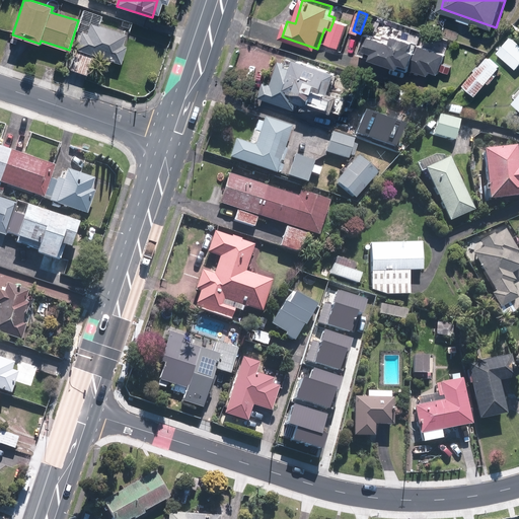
[(349,23),(336,19),(327,42),(342,47),(349,23)]
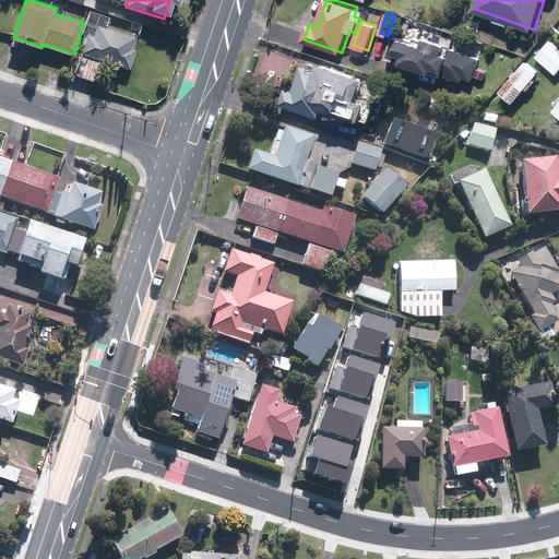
[(90,34),(85,49),(84,49),(75,75),(94,81),(100,61),(129,69),(134,47),(133,47),(135,38),(98,27),(96,36),(90,34)]
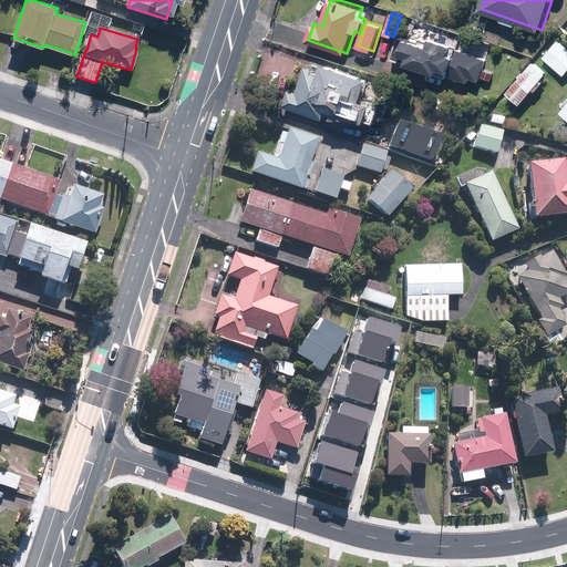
[(383,35),(379,48),(393,52),(398,40),(383,35)]
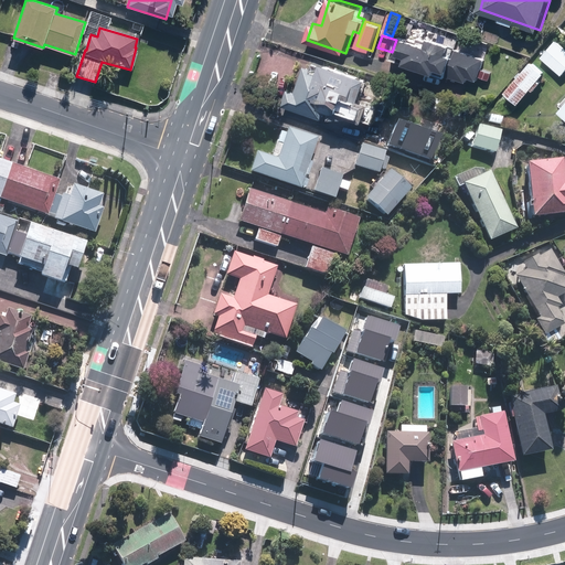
[(487,57),(452,48),(455,42),(434,35),(433,39),(420,35),(418,41),(401,35),(393,56),(468,81),(469,76),(479,80),(487,57)]
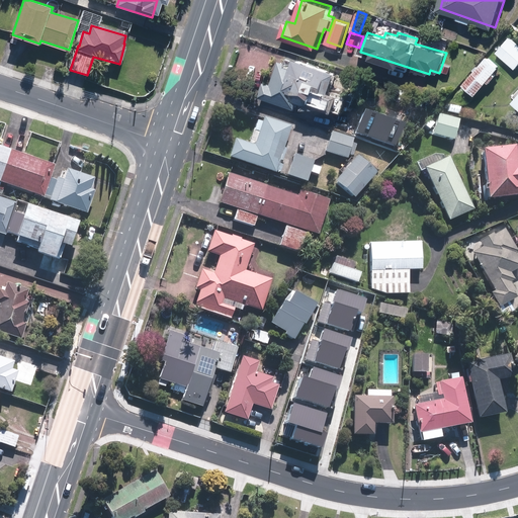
[(517,41),(511,35),(497,52),(516,68),(517,66),(517,41)]
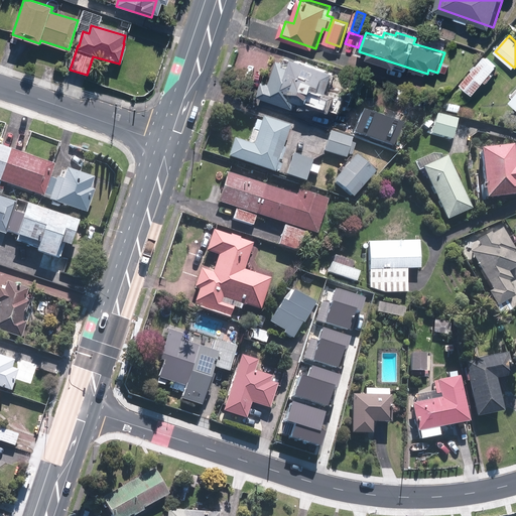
[(476,94),(499,66),(487,54),(463,84),(476,94)]
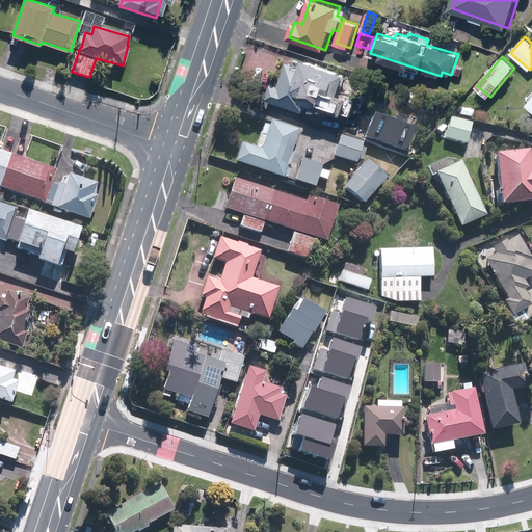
[(298,58),(296,62),(288,60),(281,85),(273,83),(269,99),(307,110),(311,100),(355,114),(361,97),(344,91),(350,71),(307,57),(306,60),(298,58)]
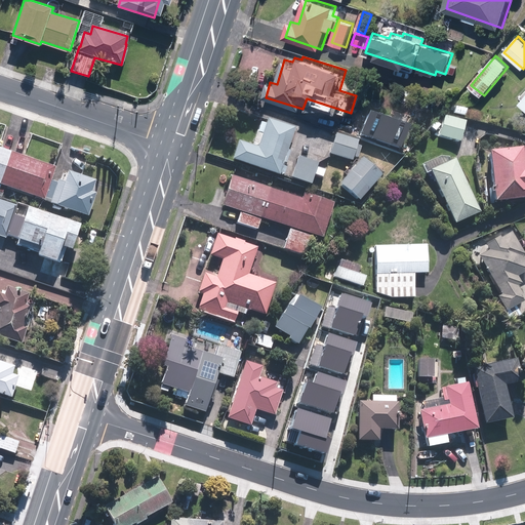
[(467,109),(455,107),(454,113),(466,115),(467,109)]
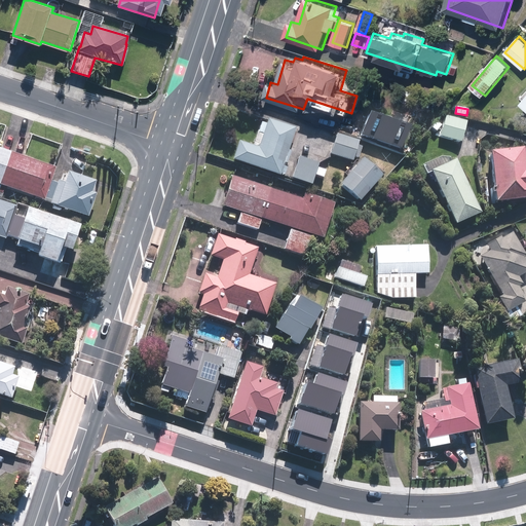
[(409,125),(370,112),(362,135),(402,148),(409,125)]
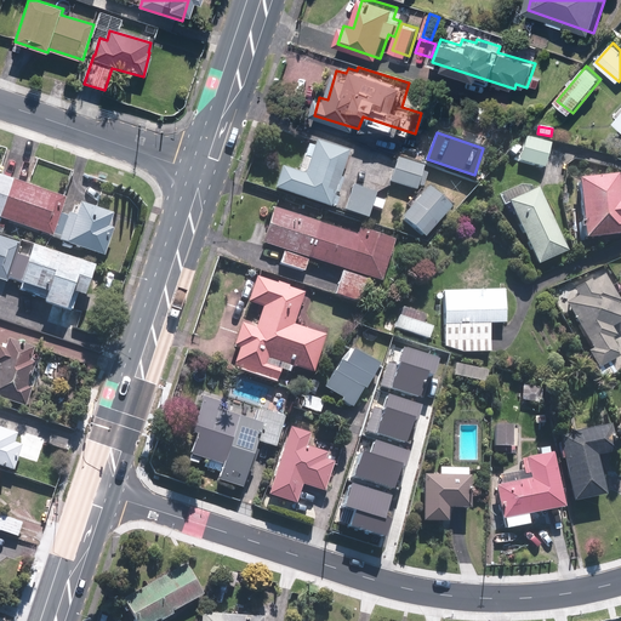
[(527,136),(519,160),(545,167),(551,142),(527,136)]
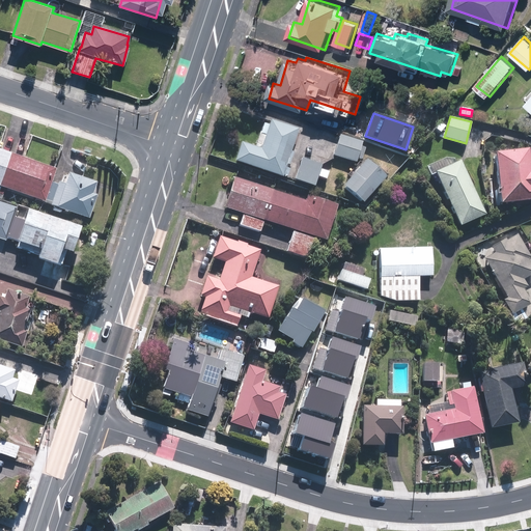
[(241,142),(235,161),(283,176),(299,129),(271,120),(261,148),(241,142)]
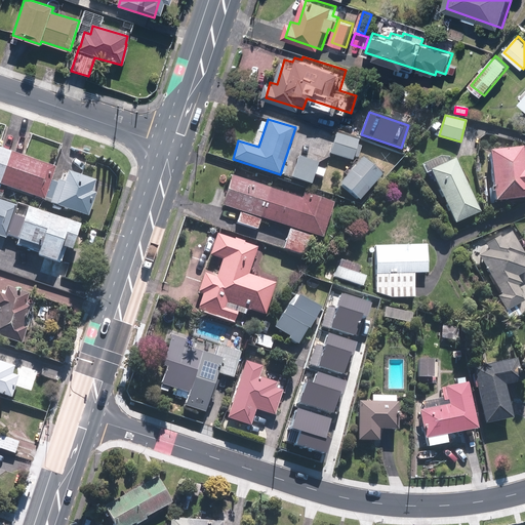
[(336,133),(330,153),(352,160),(359,140),(336,133)]
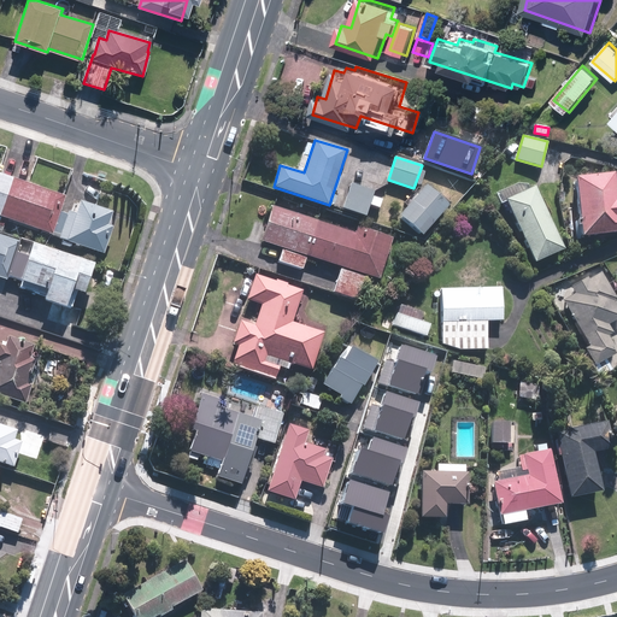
[(113,212),(81,201),(77,213),(69,211),(68,213),(62,211),(66,197),(0,172),(0,216),(54,235),(54,234),(60,235),(59,240),(66,242),(99,253),(99,252),(104,254),(113,227),(109,224),(113,212)]
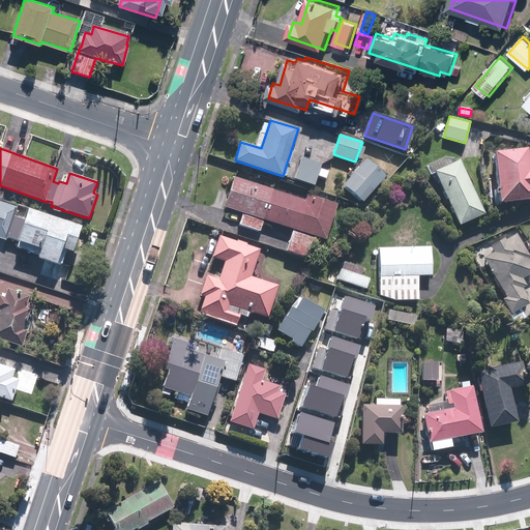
[(529,169),(529,170),(527,148),(494,151),(500,203),(529,199),(529,169)]
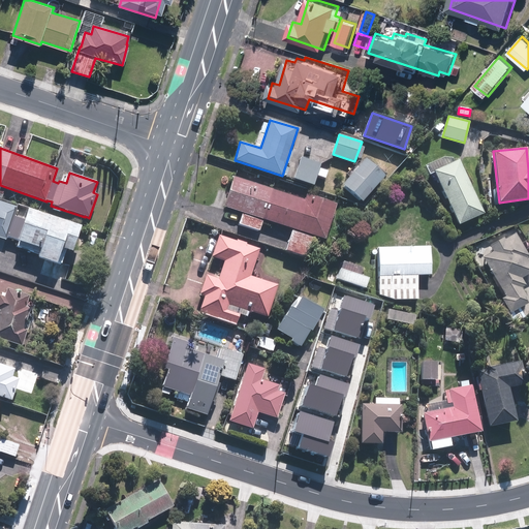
[(301,157),(293,178),(314,185),(321,164),(301,157)]
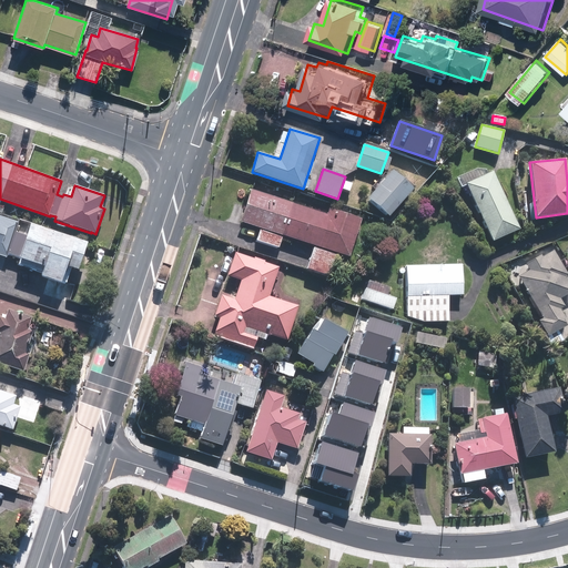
[(368,199),(388,216),(413,189),(393,171),(368,199)]
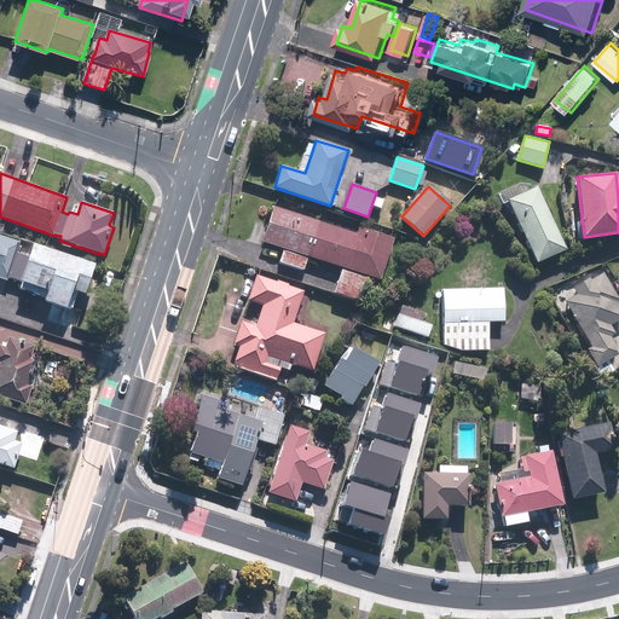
[(566,250),(537,186),(508,200),(537,264),(566,250)]
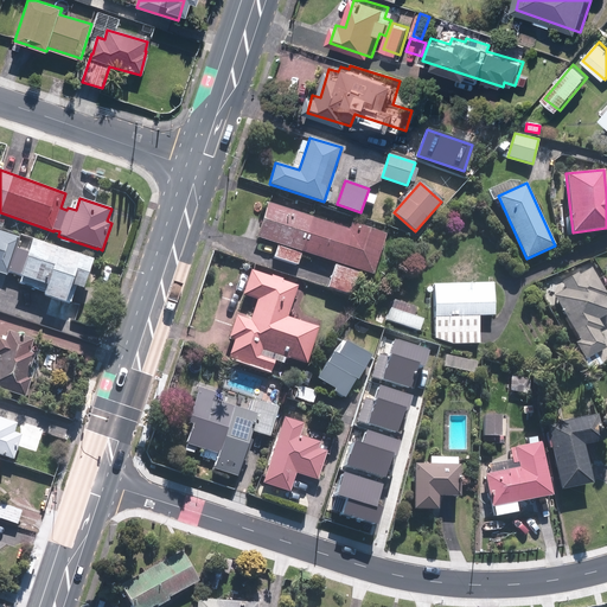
[(387,234),(351,223),(350,229),(268,203),(257,237),(374,274),(387,234)]
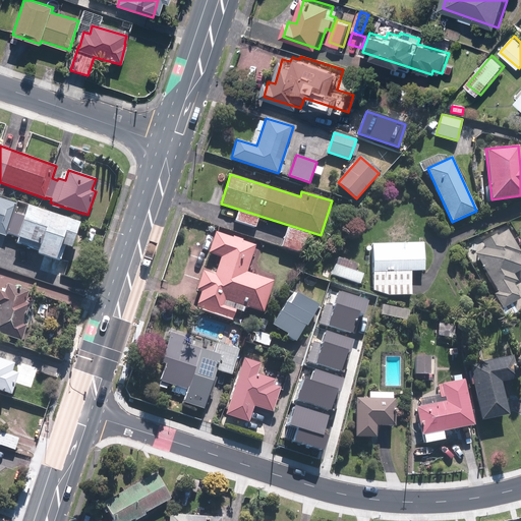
[(0,234),(6,236),(7,233),(19,237),(17,243),(40,250),(39,253),(56,259),(61,245),(71,248),(79,223),(29,207),(25,217),(14,213),(17,204),(0,197),(0,234)]
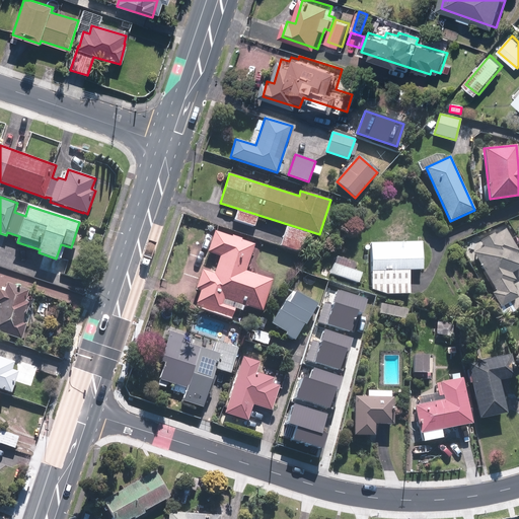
[(237,210),(233,220),(254,226),(257,217),(237,210)]
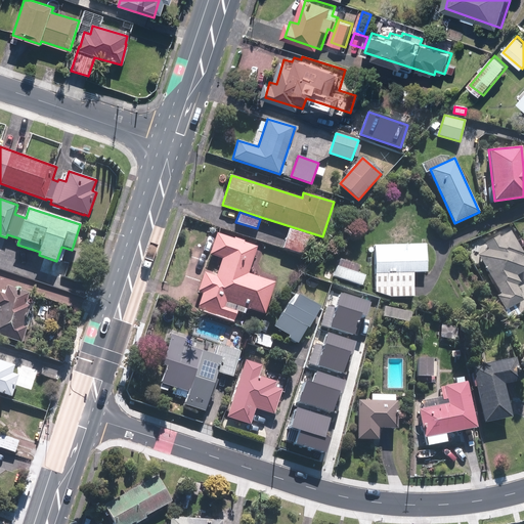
[(310,235),(290,228),(284,246),(304,252),(310,235)]
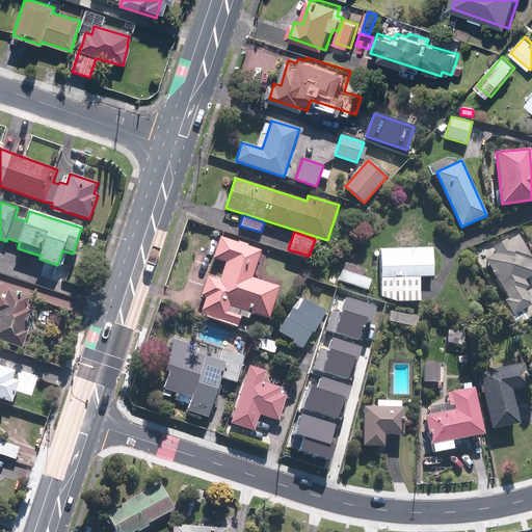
[(525,289),(529,287),(525,280),(531,274),(531,264),(529,260),(531,258),(531,257),(519,235),(494,249),(496,254),(485,259),(508,298),(504,300),(512,316),(530,306),(527,298),(529,297),(525,289)]
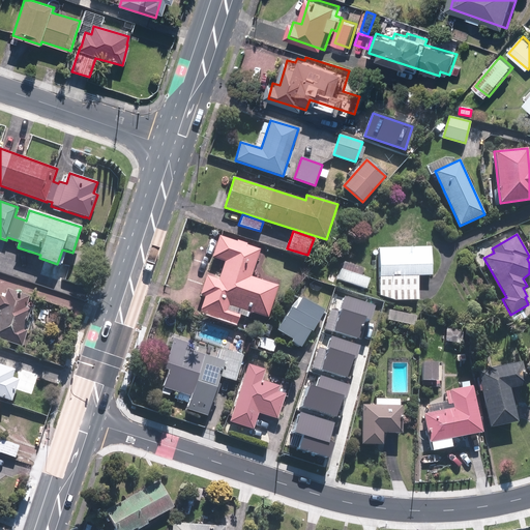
[(201,295),(206,296),(201,314),(237,325),(242,308),(268,317),(278,286),(252,276),(260,249),(226,238),(219,260),(225,261),(218,280),(207,275),(201,295)]
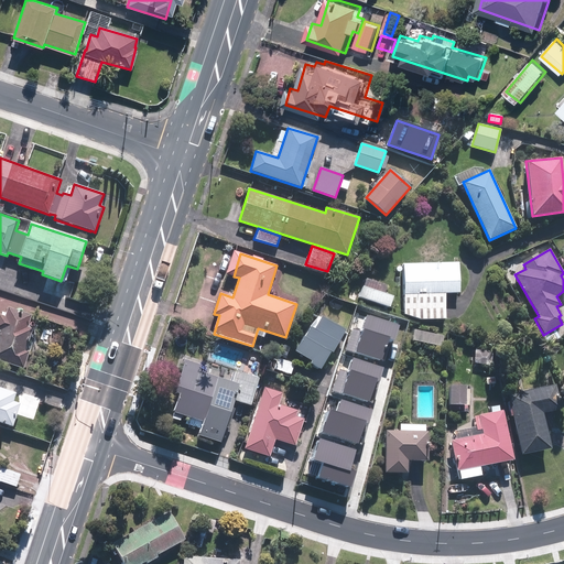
[(404,314),(421,320),(446,318),(445,293),(461,293),(459,262),(402,263),(404,314)]
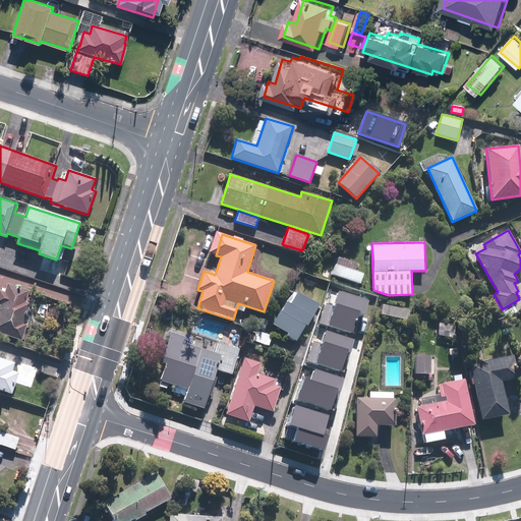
[(335,265),(332,275),(360,284),(363,275),(335,265)]
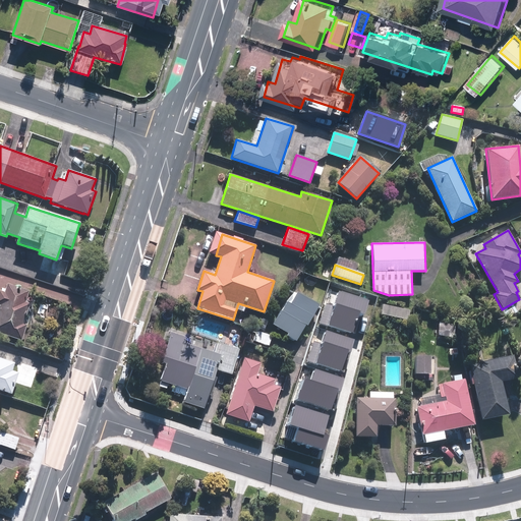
[(27,325),(23,324),(31,303),(25,302),(30,291),(8,284),(5,292),(0,290),(0,303),(1,304),(0,306),(0,333),(21,340),(27,325)]
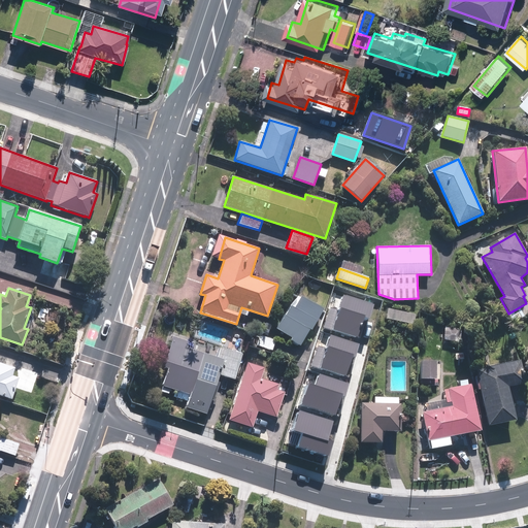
[(301,342),(323,307),(301,295),(281,330),(301,342)]
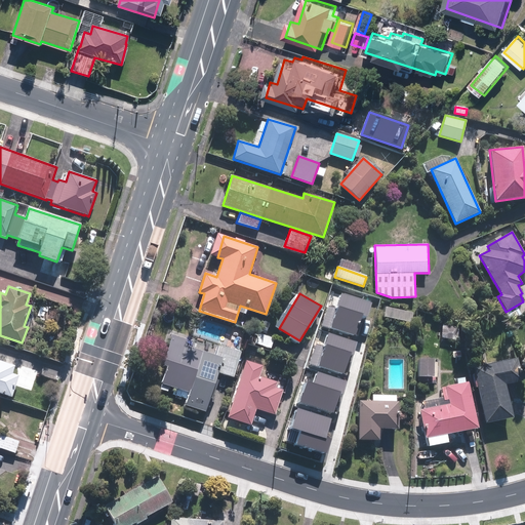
[(388,308),(386,316),(411,321),(413,313),(388,308)]
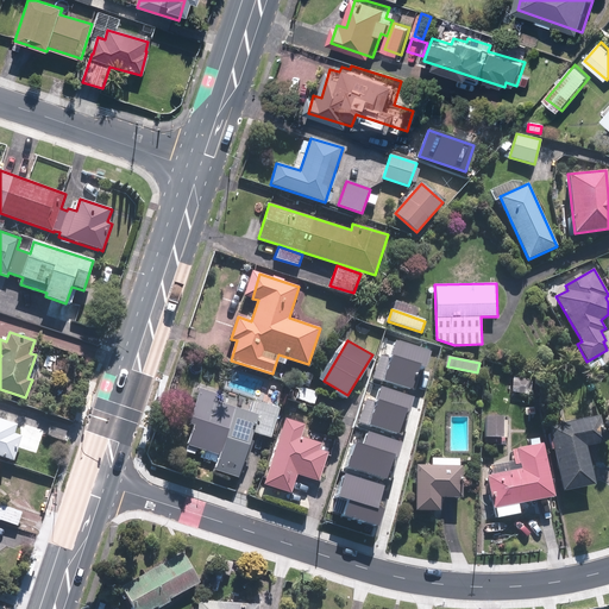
[(532,378),(513,375),(510,391),(529,395),(532,378)]
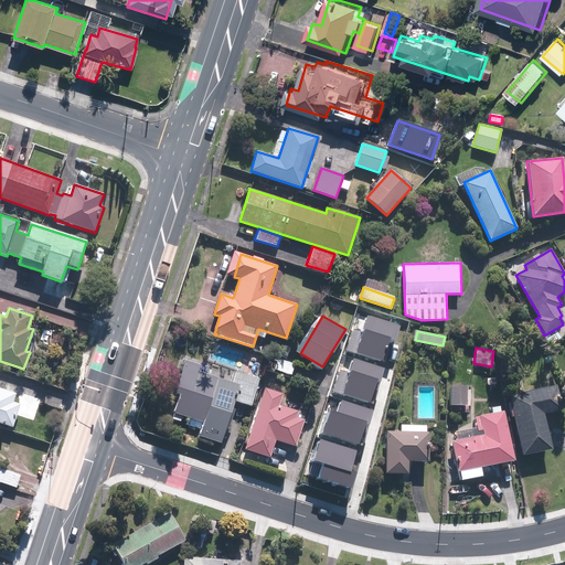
[(221,444),(234,401),(251,406),(259,379),(236,371),(233,382),(200,372),(202,365),(185,360),(176,393),(182,395),(177,413),(203,422),(199,437),(221,444)]
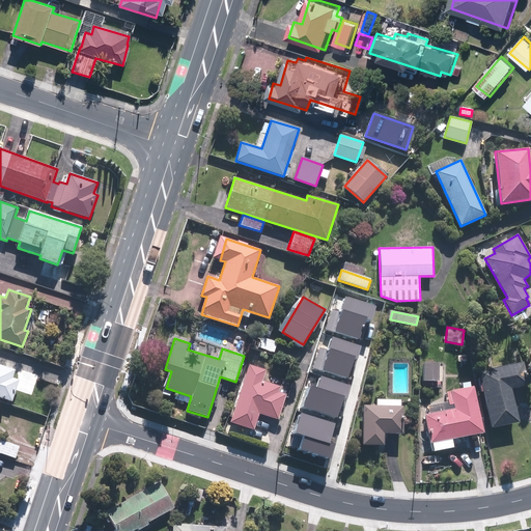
[(529,385),(524,362),(478,371),(491,428),(519,422),(511,389),(529,385)]
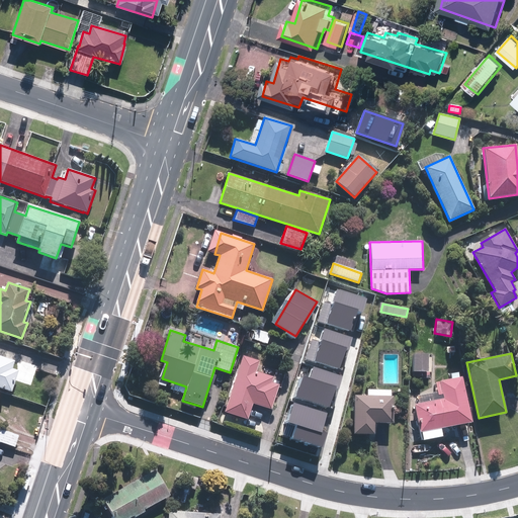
[(428,354),(414,354),(413,371),(428,372),(428,354)]
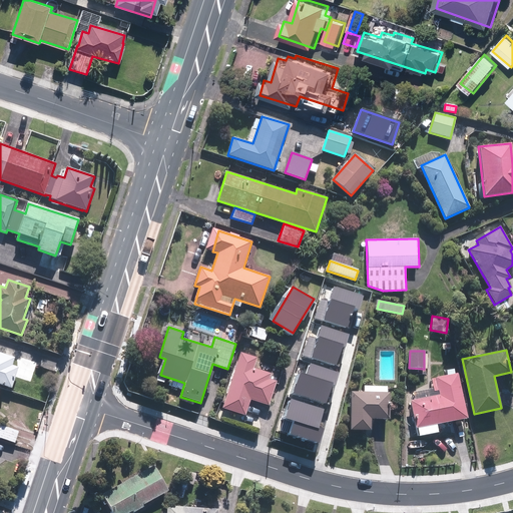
[(0,352),(0,384),(11,388),(18,368),(11,365),(14,357),(0,352)]
